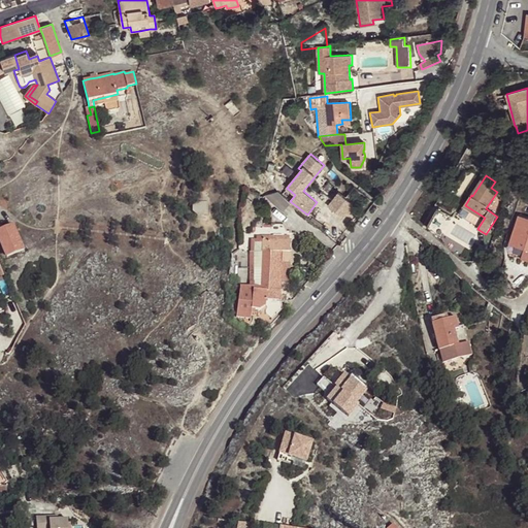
[(291,203),(277,191),(265,195),(283,212),(291,203)]
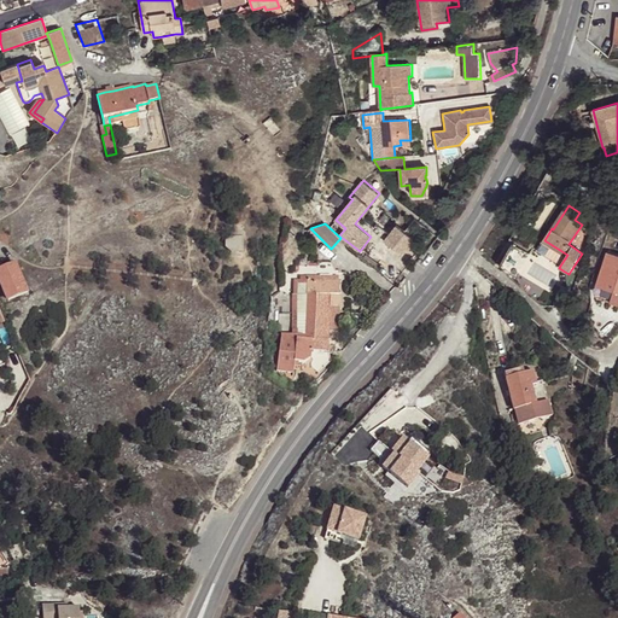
[(384,240),(401,255),(414,239),(396,225),(384,240)]
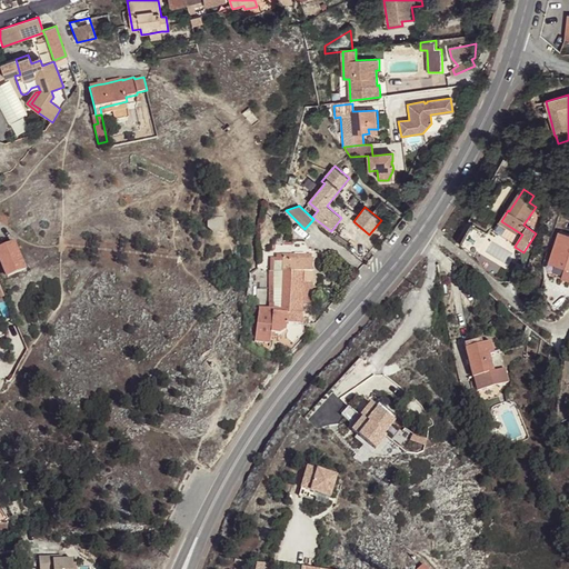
[(496,231),(516,245),(522,235),(501,221),(496,231)]
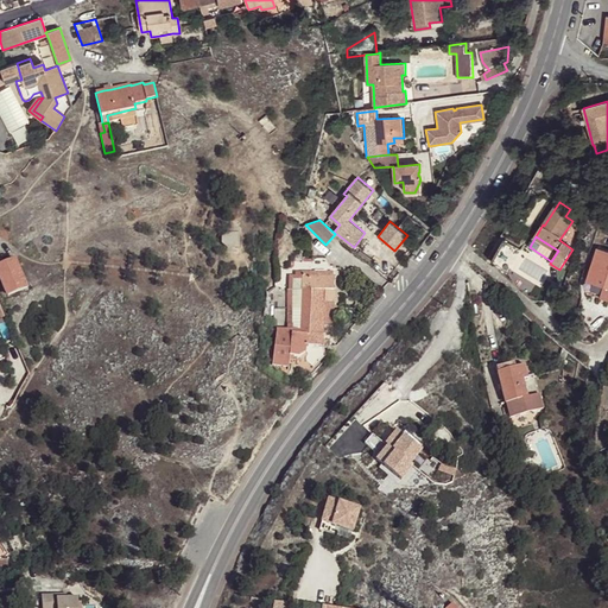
[(510,272),(523,249),(505,239),(492,263),(510,272)]
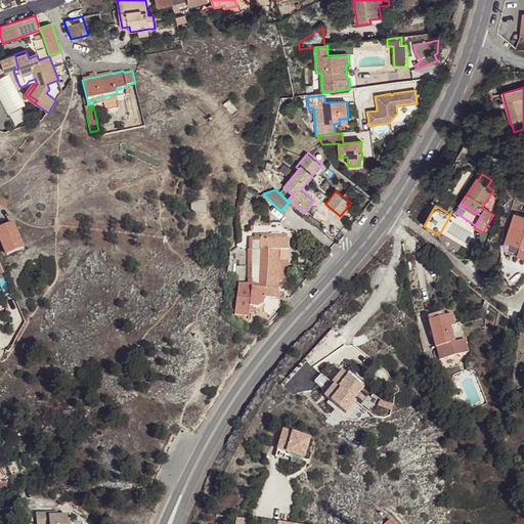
[(505,241),(510,243),(519,214),(514,212),(505,241)]
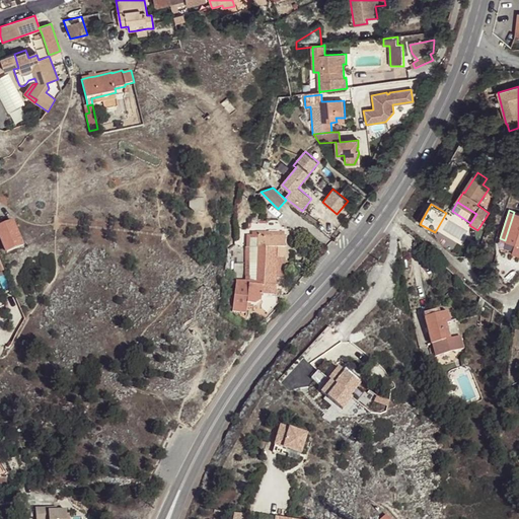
[(518,252),(518,255),(518,213),(514,212),(505,240),(515,243),(518,244),(518,252)]
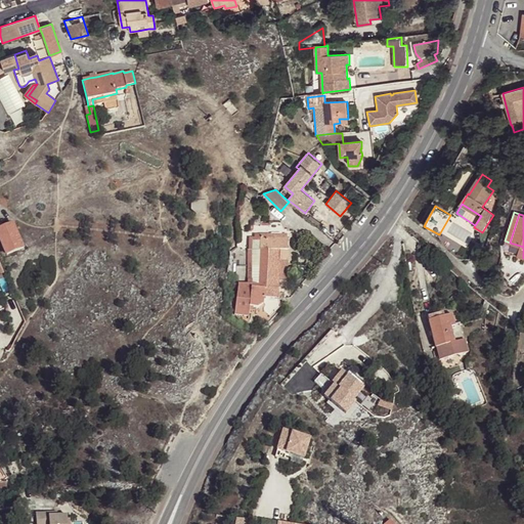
[(0,228),(0,238),(7,255),(24,248),(12,223),(0,228)]
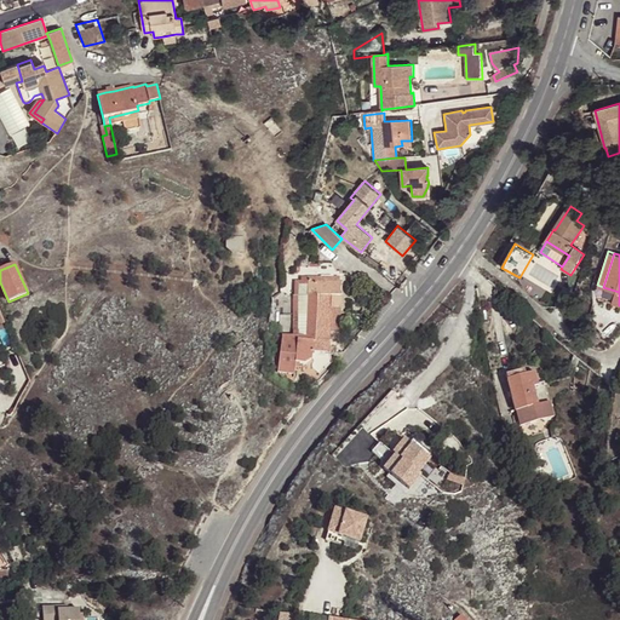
[(332,264),(319,264),(319,277),(302,277),(302,282),(296,282),(294,297),(293,315),(309,315),(309,316),(331,316),(331,314),(342,314),(342,282),(340,281),(339,277),(332,279),(332,264)]
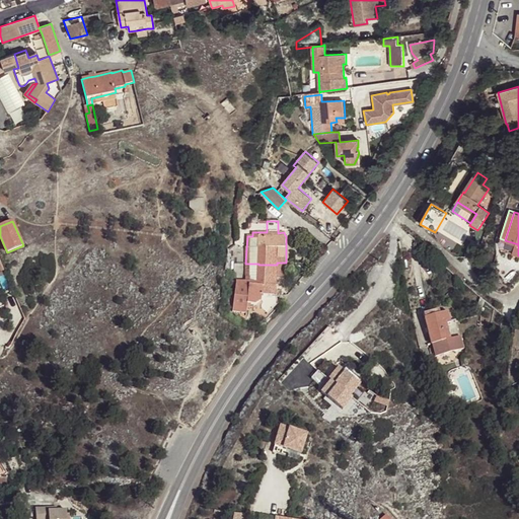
[(286,278),(286,263),(277,263),(277,265),(258,265),(258,264),(245,264),(245,281),(249,281),(249,282),(256,282),(256,286),(276,287),(277,278),(286,278)]
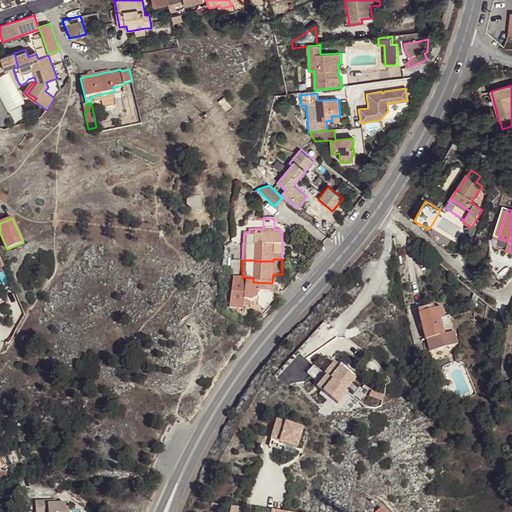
[(273,292),(272,283),(253,282),(253,278),(246,278),(246,277),(242,277),(242,278),(233,278),(229,308),(244,309),(245,300),(252,301),(258,298),(258,291),(273,292)]
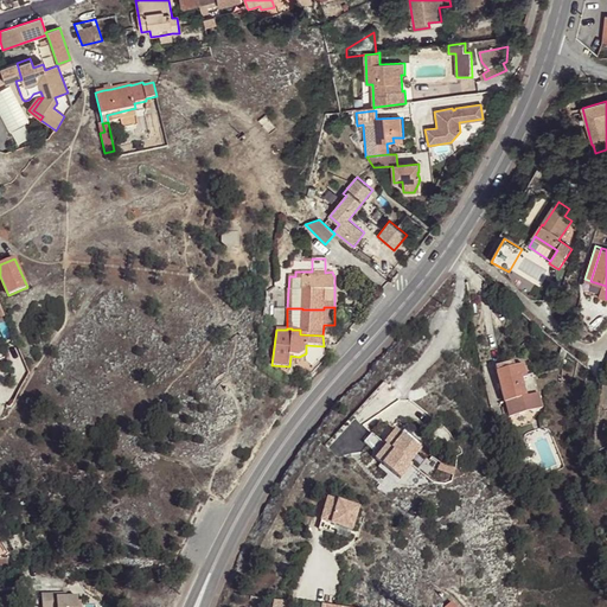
[(562,346),(558,359),(563,362),(568,350),(562,346)]
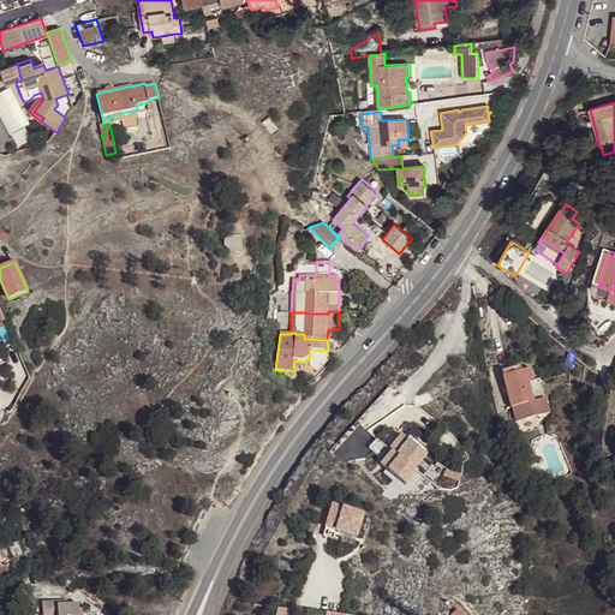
[(502,371),(503,376),(521,371),(520,366),(502,371)]
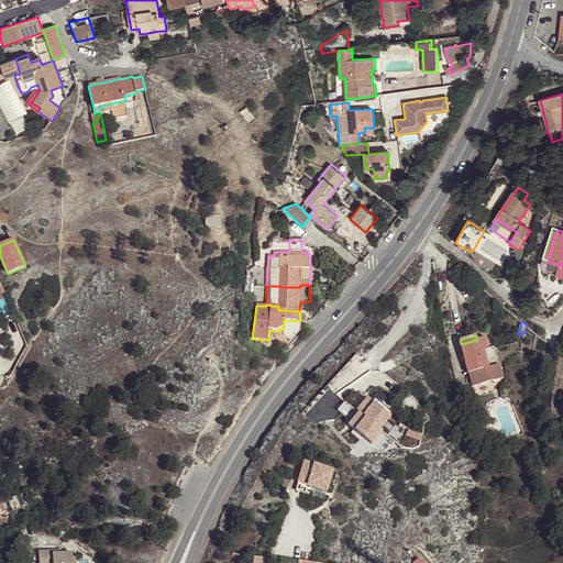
[(461,344),(473,386),(504,377),(499,364),(489,367),(485,351),(488,350),(485,338),(477,340),(461,344)]
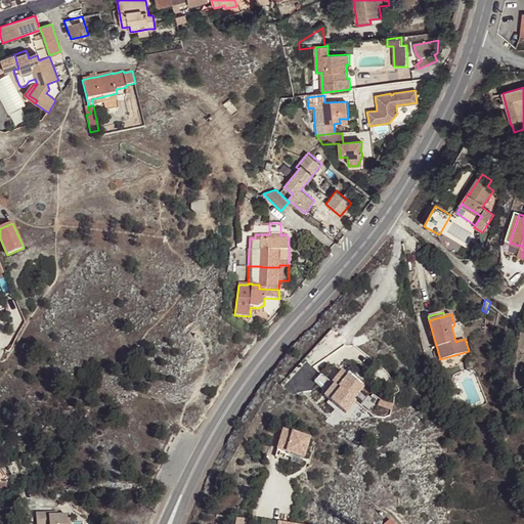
[(332,383),(335,385),(350,398),(360,387),(342,372),(332,383)]
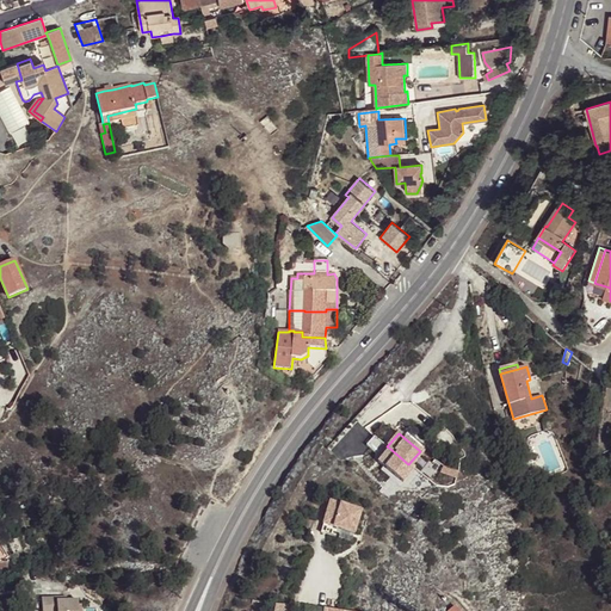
[(390,449),(378,462),(399,480),(411,467),(408,464),(390,449)]
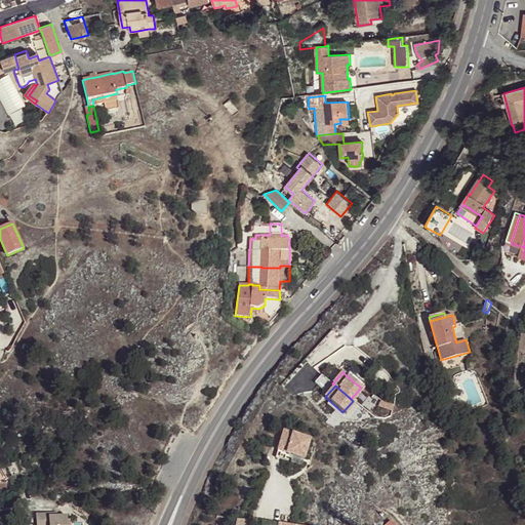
[(364,390),(361,388),(351,399),(353,401),(354,402),(364,390)]
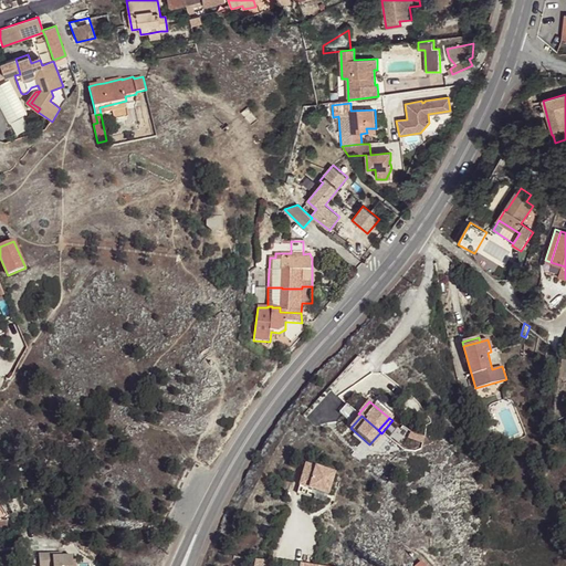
[(380,432),(369,444),(373,448),(384,435),(381,433),(380,432)]
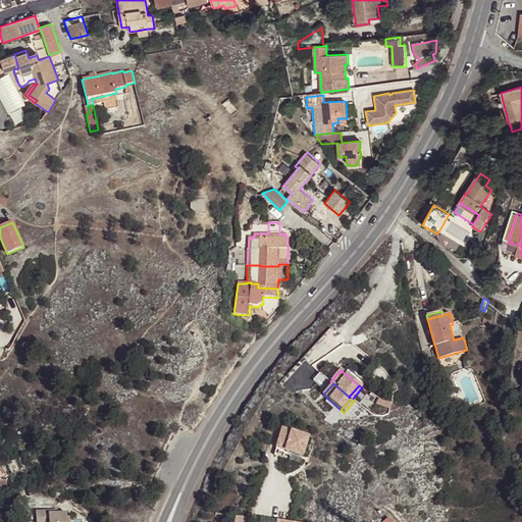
[(283,428),(276,449),(292,454),(303,457),(309,436),(283,428)]
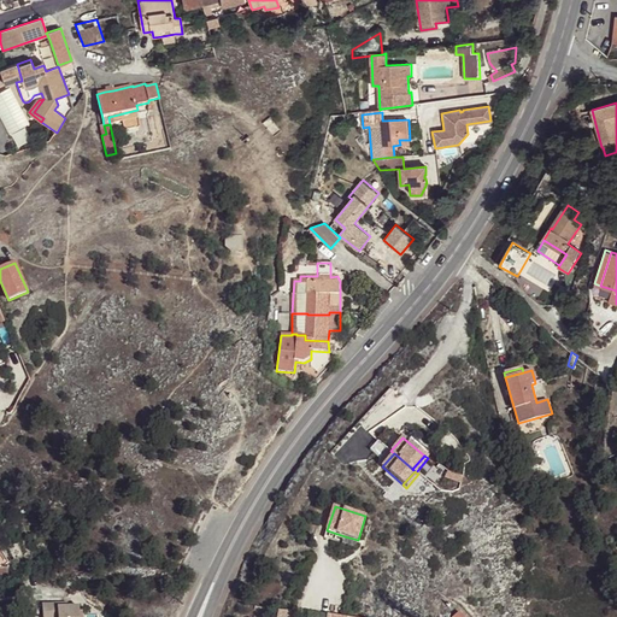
[(356,547),(358,540),(345,536),(342,544),(356,547)]
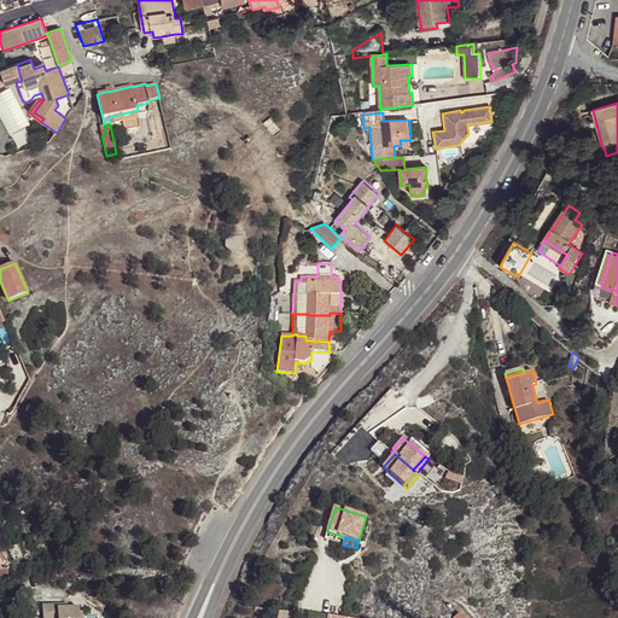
[(80,617),(80,607),(68,607),(63,607),(63,605),(42,606),(42,617),(80,617)]
